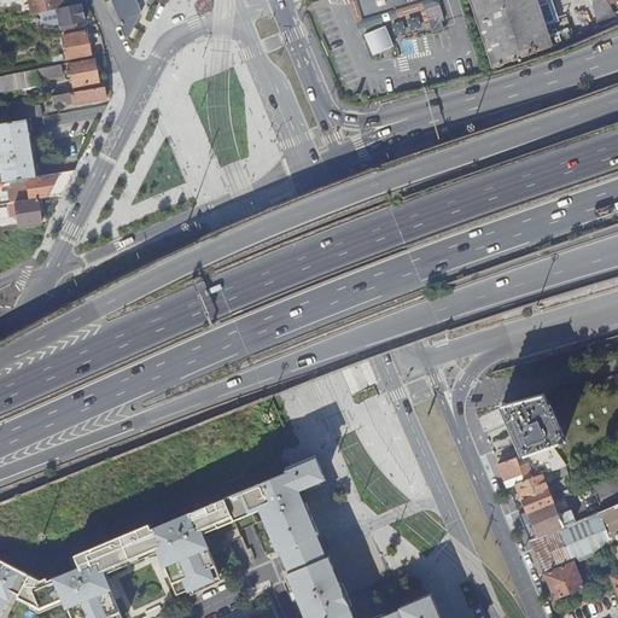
[(56,10),(71,6),(70,0),(1,0),(4,4),(17,0),(29,0),(33,15),(35,15),(48,11),(56,10)]
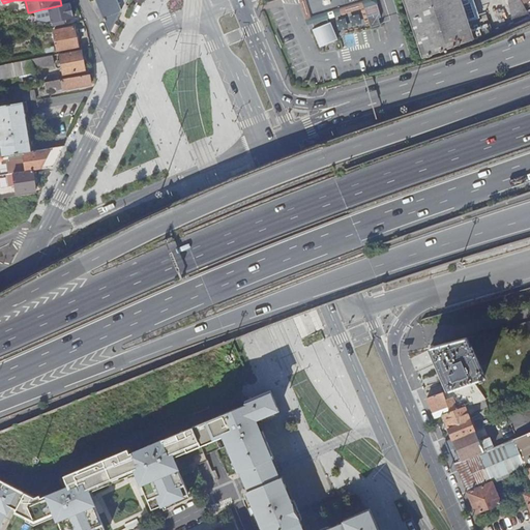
[(114,27),(120,13),(120,6),(124,5),(126,0),(95,0),(108,29),(114,27)]
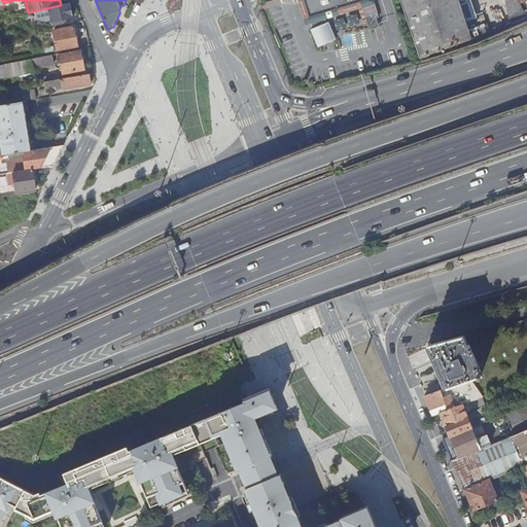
[(303,0),(310,22),(313,21),(327,16),(365,5),(365,3),(374,1),(373,0),(303,0)]
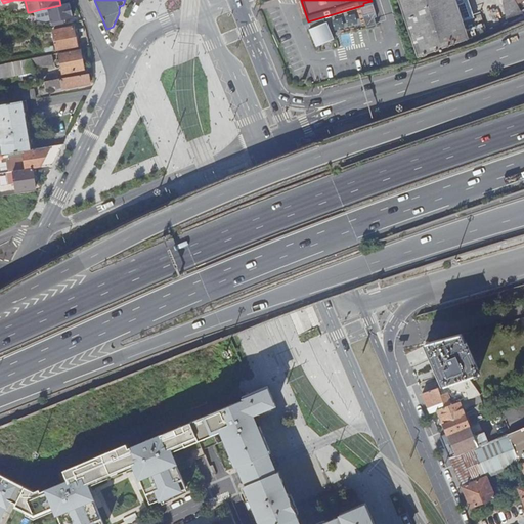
[(398,0),(405,18),(406,23),(408,31),(410,37),(411,37),(419,58),(469,40),(454,0),(398,0)]
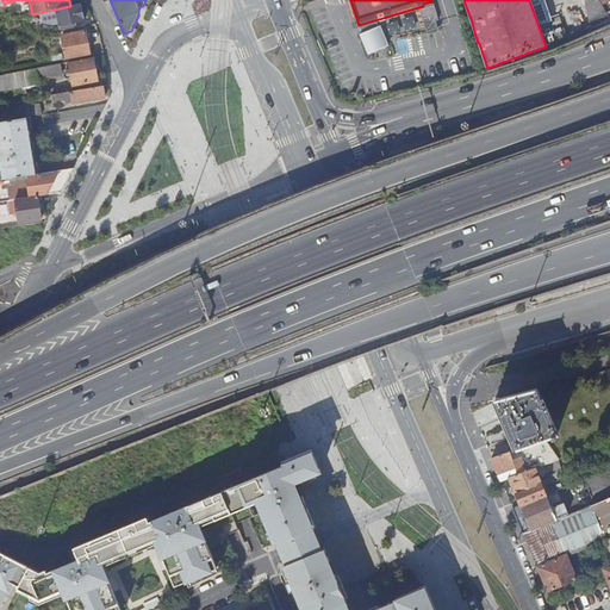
[(587,11),(593,29),(609,23),(609,19),(599,0),(587,0),(586,1),(587,11)]
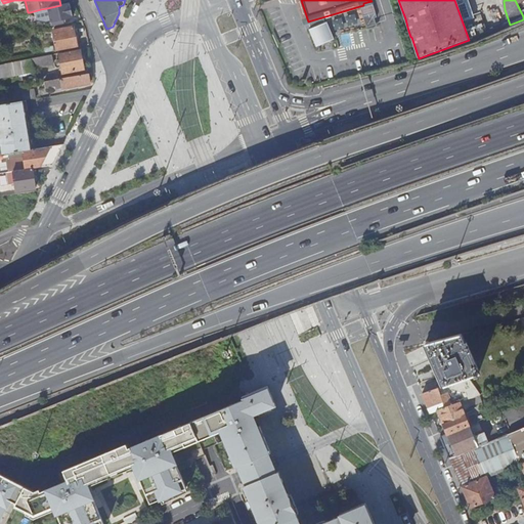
[(523,0),(515,0),(523,16),(523,0)]
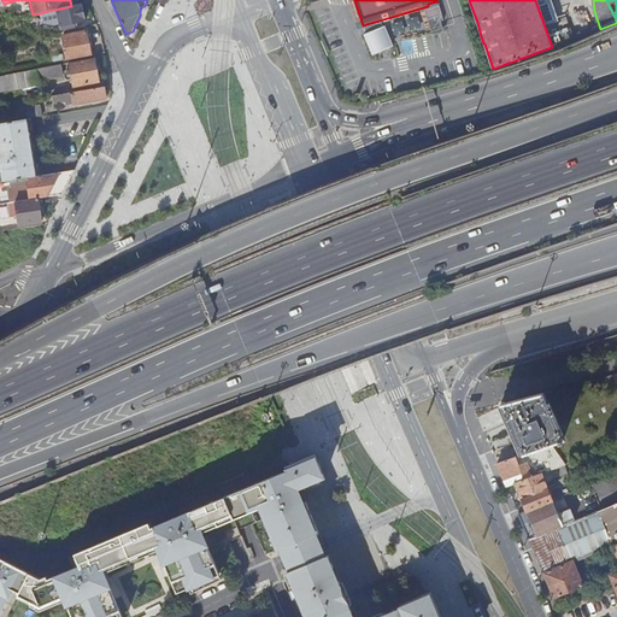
[(71,6),(56,10),(60,27),(66,25),(68,29),(75,27),(74,23),(84,21),(81,4),(71,6)]
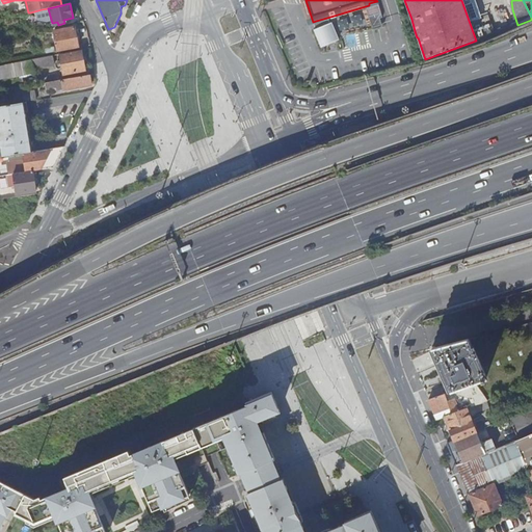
[(379,4),(366,8),(372,27),(382,25),(380,18),(382,17),(379,4)]
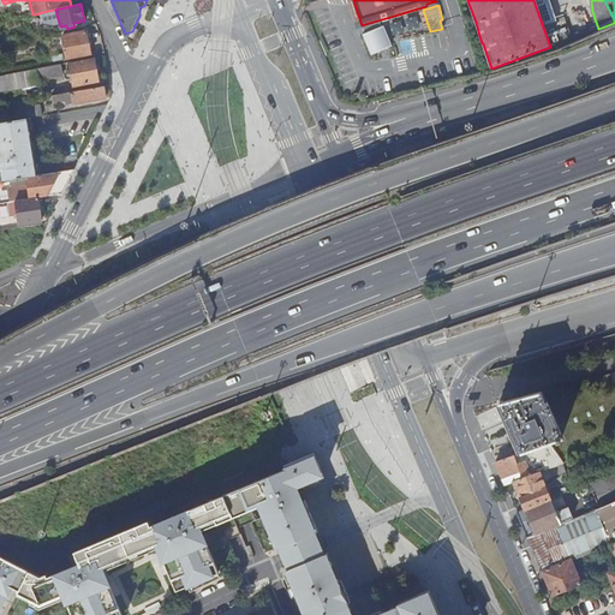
[(394,46),(382,19),(365,24),(377,52),(394,46)]
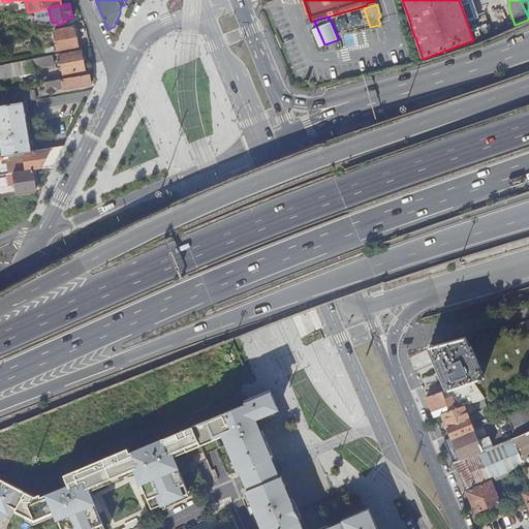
[(57,52),(78,48),(76,40),(79,39),(79,36),(75,36),(74,28),(54,31),(57,52)]
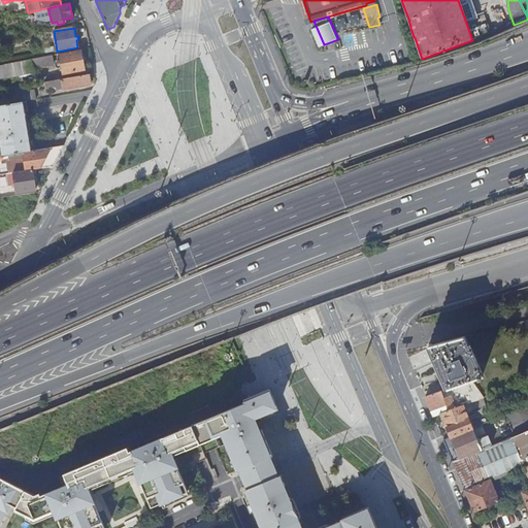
[(80,50),(59,54),(63,74),(85,70),(80,50)]
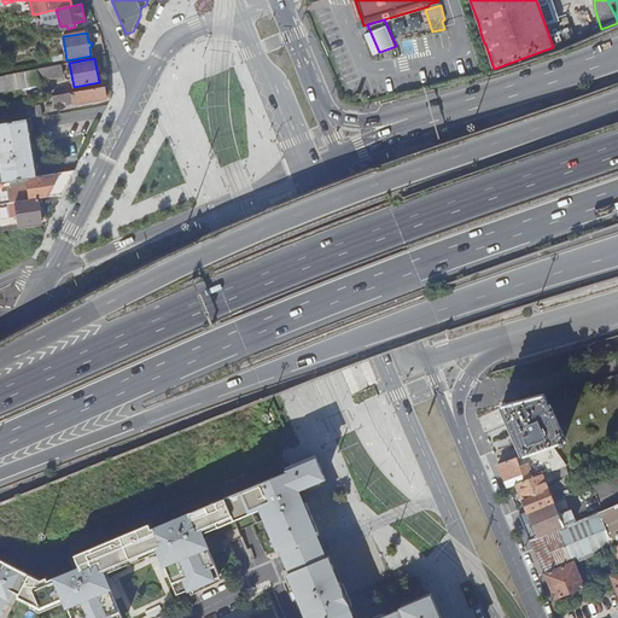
[(60,65),(6,75),(10,92),(40,85),(40,82),(63,77),(60,65)]
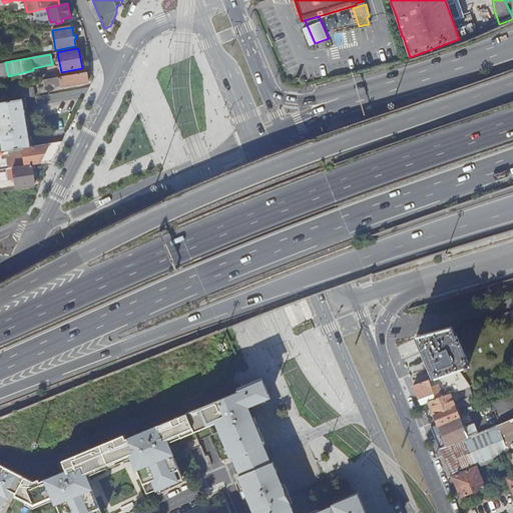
[(85,72),(43,80),(44,86),(54,84),(54,87),(60,86),(60,87),(87,82),(85,72)]
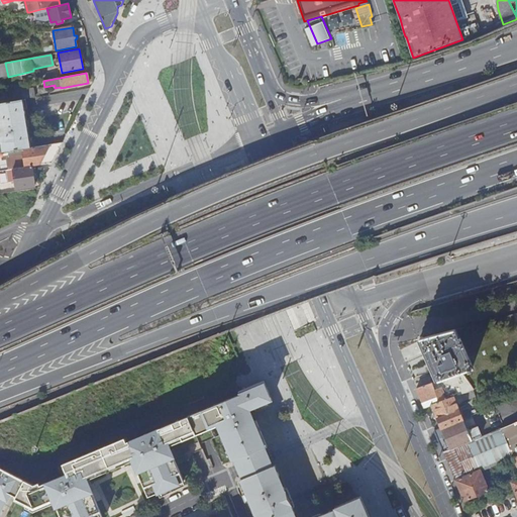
[(5,103),(24,99),(35,97),(34,88),(3,94),(5,103)]
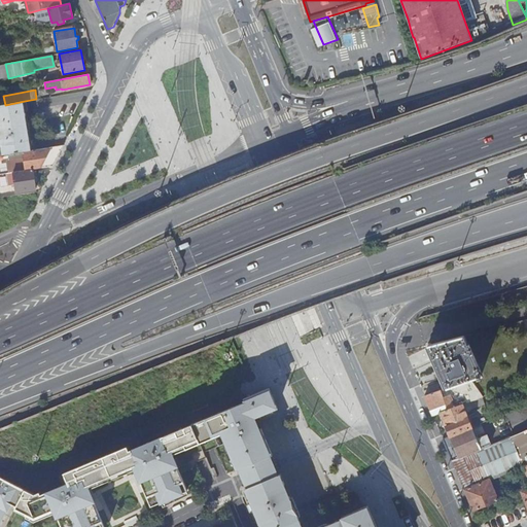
[(0,130),(28,125),(25,101),(5,105),(0,105),(0,130)]
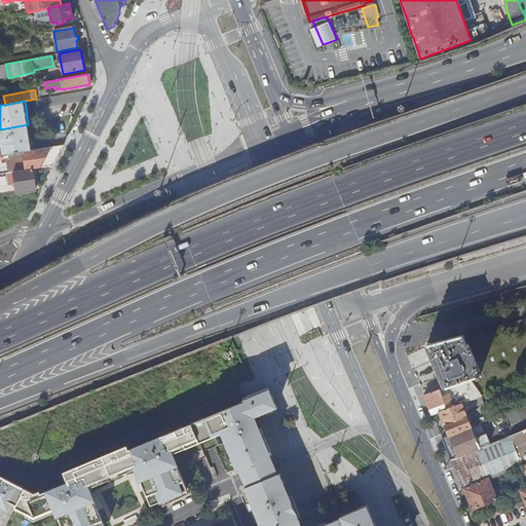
[(31,150),(28,124),(0,129),(0,155),(26,151),(31,150)]
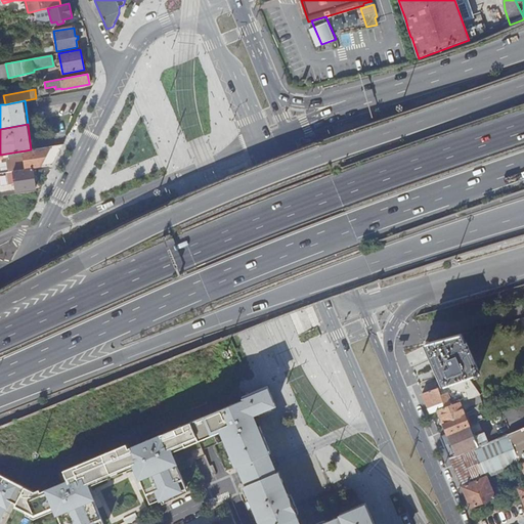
[(33,168),(52,165),(62,144),(31,149),(26,150),(27,159),(28,169),(33,168)]
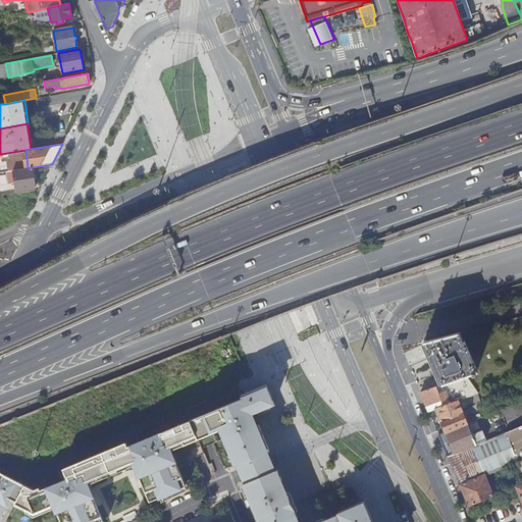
[(13,170),(21,169),(20,163),(7,165),(8,171),(13,170)]
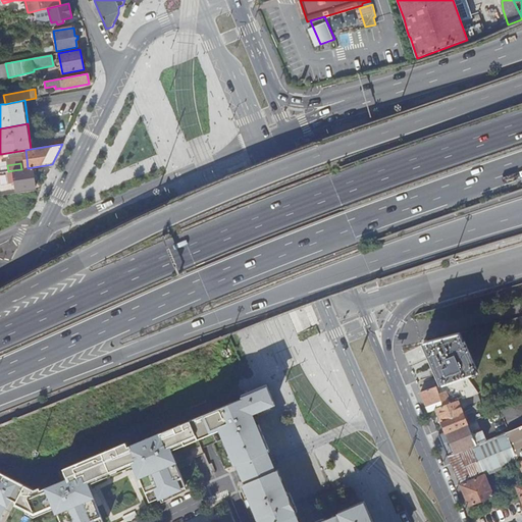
[(21,169),(13,170),(16,191),(36,188),(33,167),(28,168),(25,168),(21,169)]
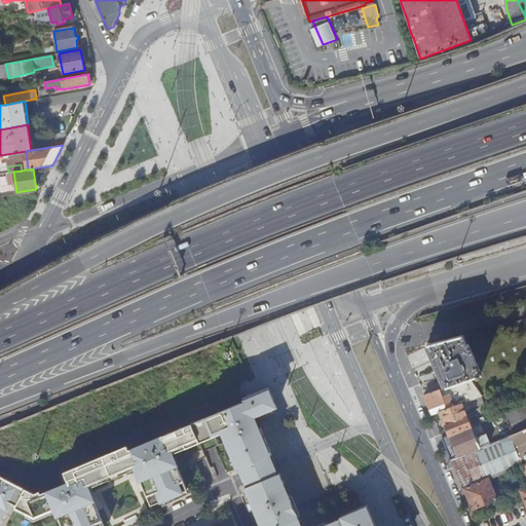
[(427,345),(445,387),(470,379),(481,376),(478,371),(481,370),(470,342),(466,343),(462,335),(427,345)]
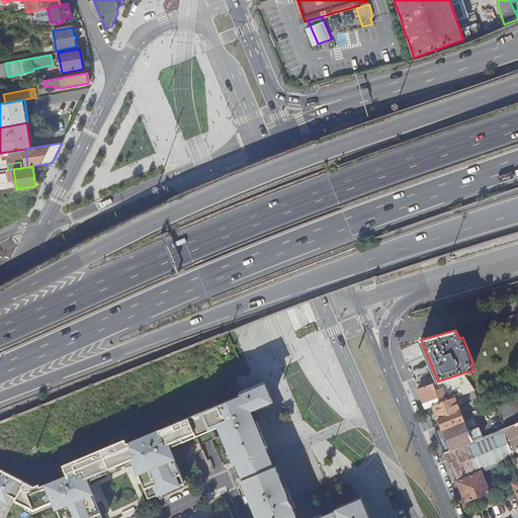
[(17,503),(35,512),(56,503),(62,517),(103,517),(88,484),(136,462),(150,498),(185,483),(170,447),(211,429),(210,426),(217,424),(233,461),(236,460),(241,470),(243,475),(245,479),(272,467),(270,464),(268,458),(264,448),(267,446),(259,427),(256,421),(254,422),(249,411),(272,401),(264,381),(239,392),(241,395),(127,444),(125,440),(65,466),(69,476),(42,488),(41,486),(35,488),(31,486),(24,482),(15,500),(18,501),(17,503)]
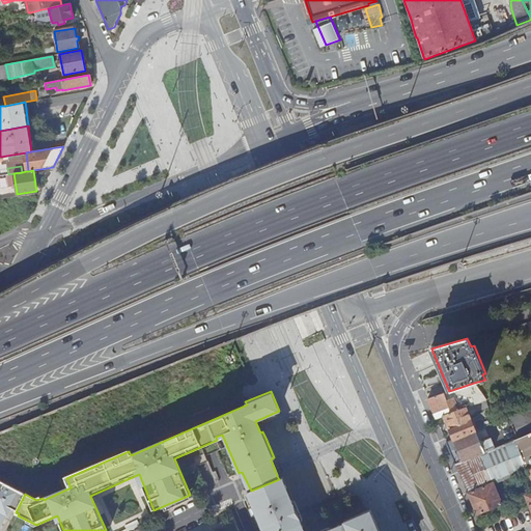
[(428,399),(437,419),(444,416),(466,409),(471,407),(469,399),(458,403),(456,398),(448,401),(445,393),(428,399)]
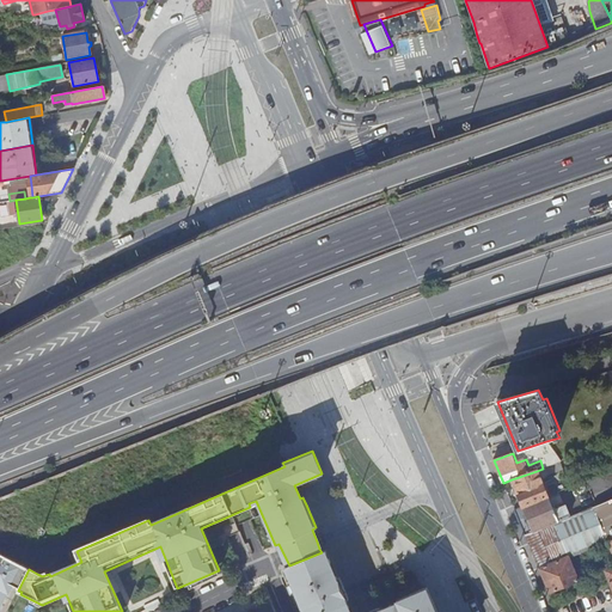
[(512,479),(524,507),(549,496),(537,471),(512,479)]
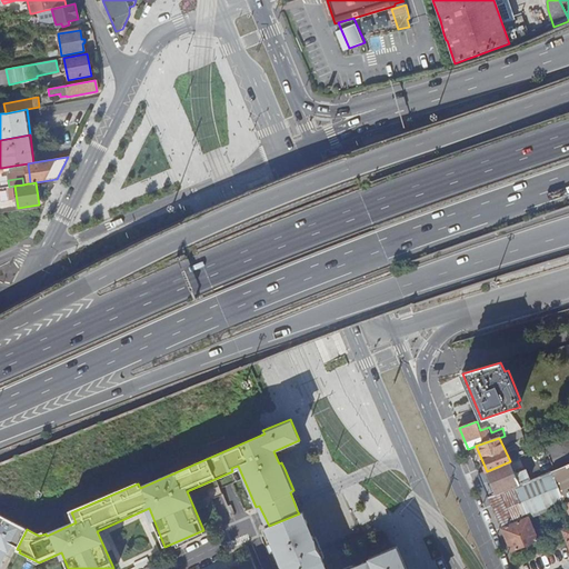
[(487,471),(478,475),(488,498),(530,481),(527,471),(516,476),(510,461),(487,471)]
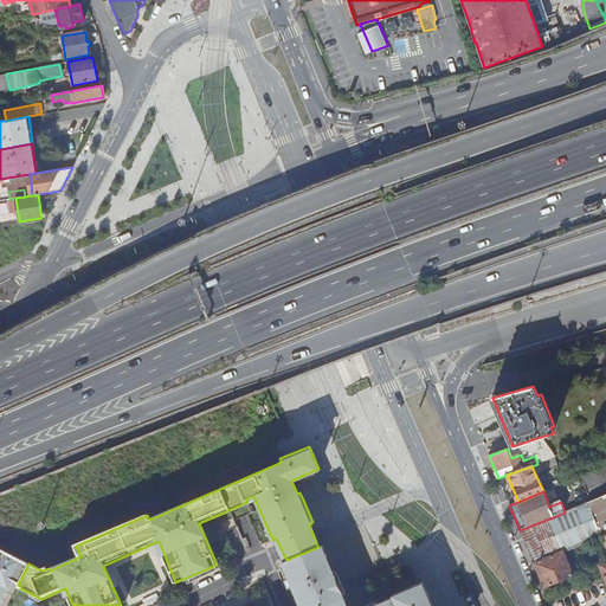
[(565,513),(520,530),(534,563),(565,552),(566,553),(600,537),(605,535),(605,496),(565,513)]
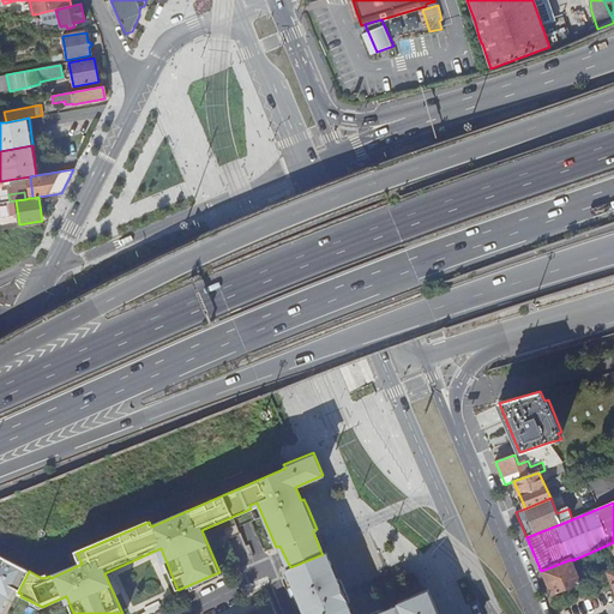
[(403,613),(398,603),(373,613),(348,613),(348,611),(350,609),(326,553),(323,554),(290,567),(286,570),(304,613),(403,613)]
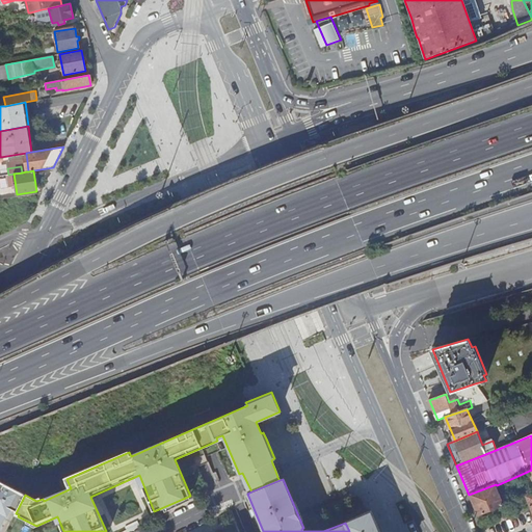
[(0,531),(11,511),(16,513),(25,495),(0,482),(0,531)]
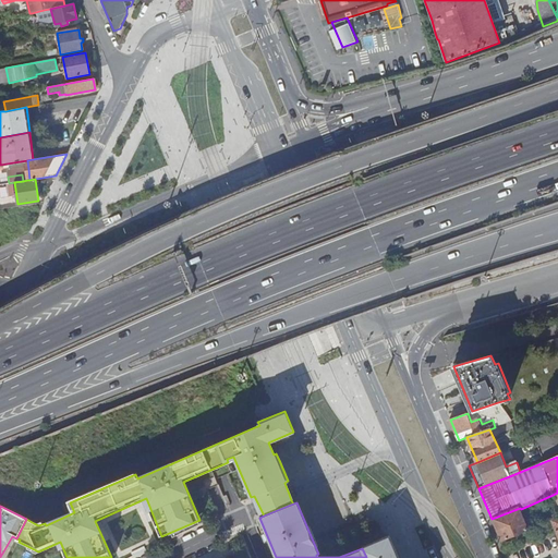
[(492,519),(501,542),(528,531),(520,512),(522,511),(521,509),(520,508),(492,519)]
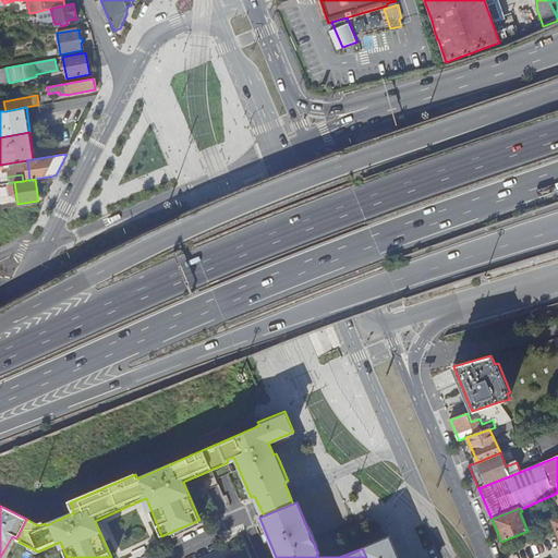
[(362,548),(366,557),(398,557),(389,536),(362,548)]
